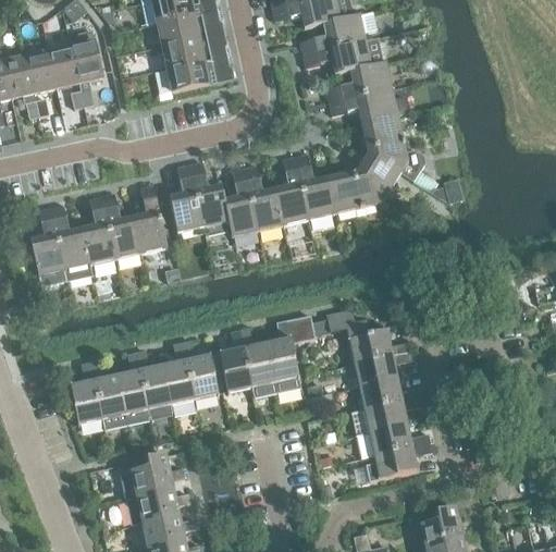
[(72,0),(62,9),(72,22),(87,11),(78,0),(72,0)]
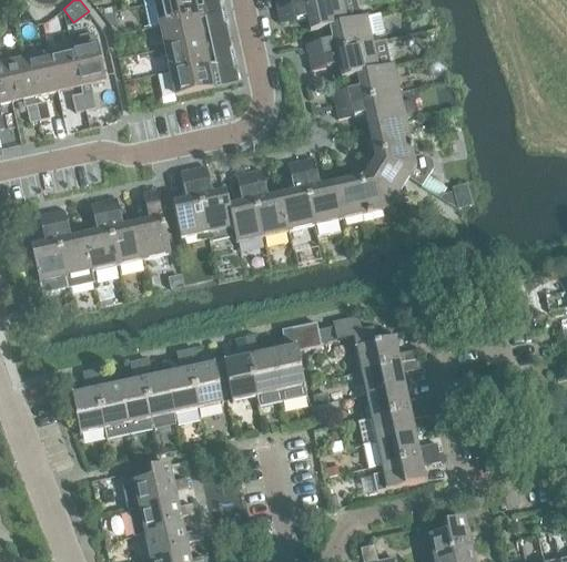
[(160,21),(198,12),(194,0),(144,0),(150,23),(160,21)]
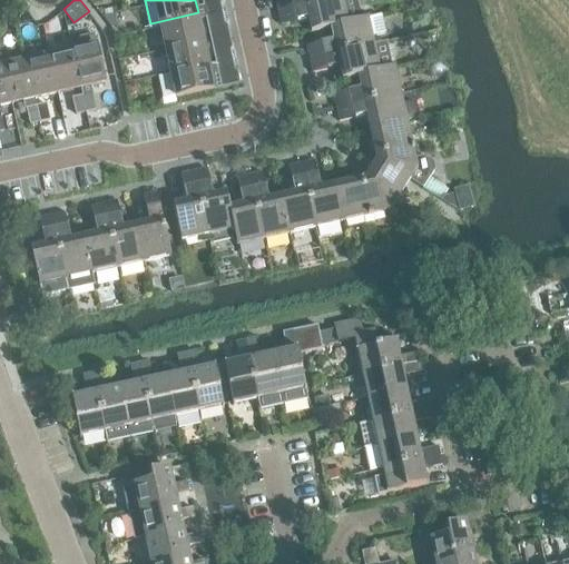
[(204,1),(206,11),(221,8),(219,0),(209,0),(204,1)]
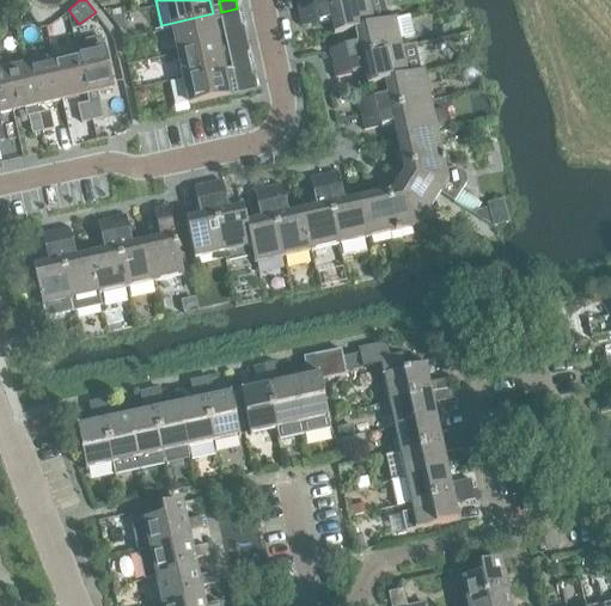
[(334,30),(355,25),(355,24),(374,20),(373,19),(388,16),(384,0),(334,0),(298,8),(300,20),(330,14),(334,30)]
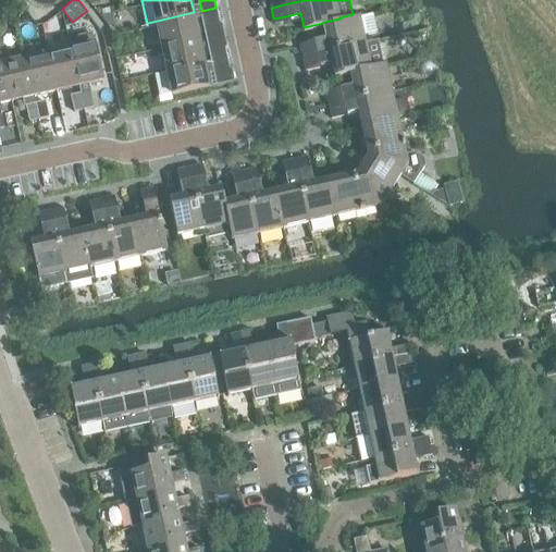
[(215,8),(201,11),(204,20),(218,16),(215,8)]
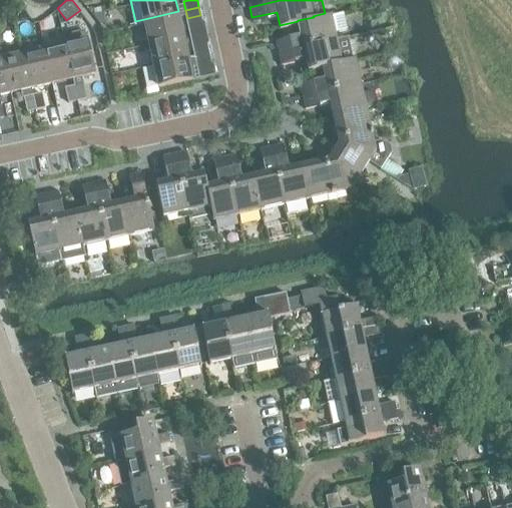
[(94,10),(92,10),(100,22),(105,20),(102,8),(101,8),(94,10)]
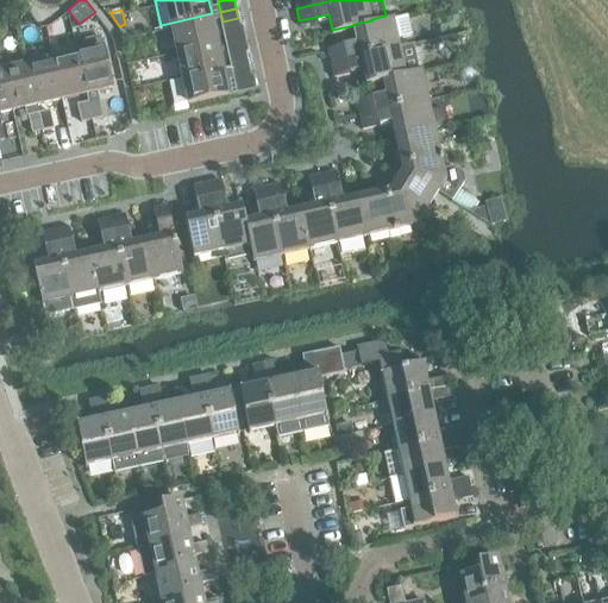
[(327,44),(331,58),(399,44),(397,33),(411,31),(407,12),(386,16),(371,19),(373,20),(353,24),(353,25),(357,38),(327,44)]
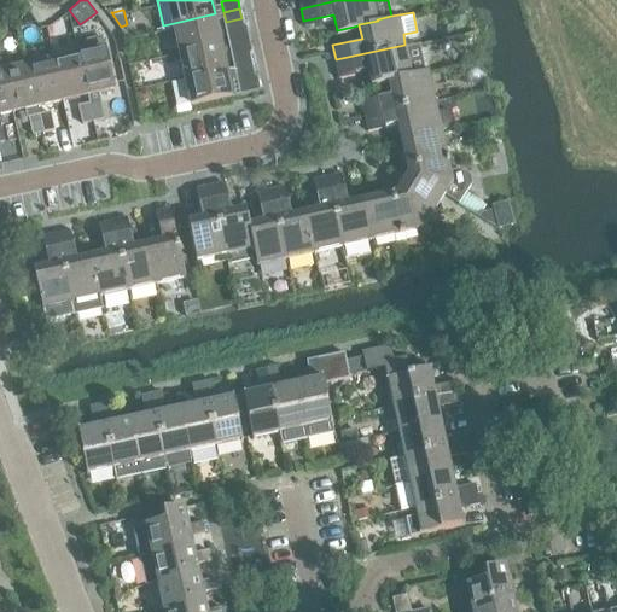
[(174,23),(179,47),(220,39),(215,13),(174,23)]
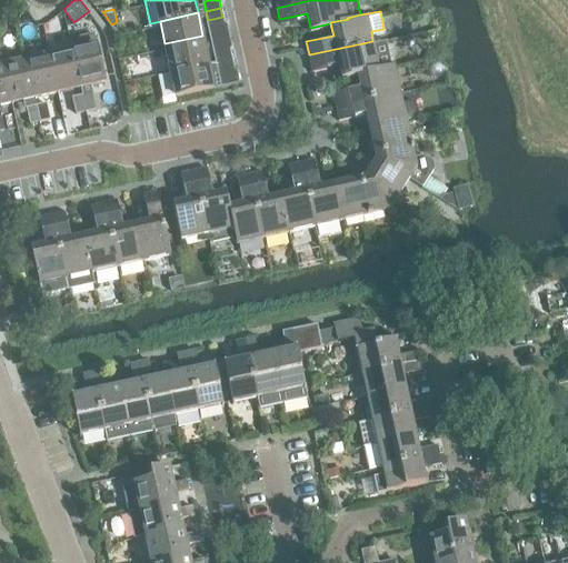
[(71,44),(71,46),(79,83),(103,78),(93,31),(70,36),(71,44)]
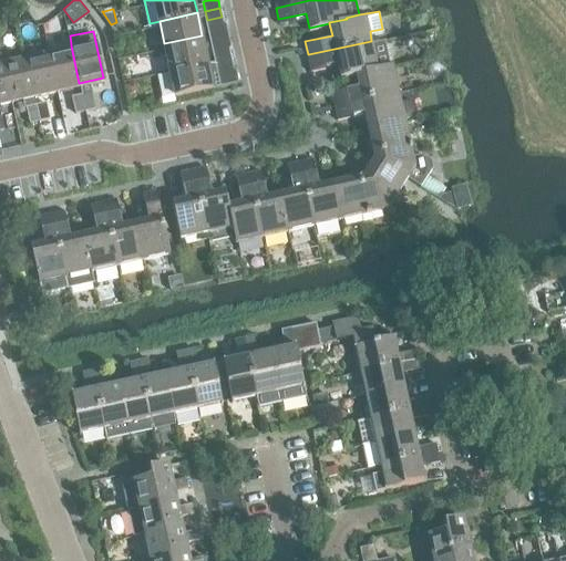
[(164,43),(170,66),(207,59),(202,35),(164,43)]
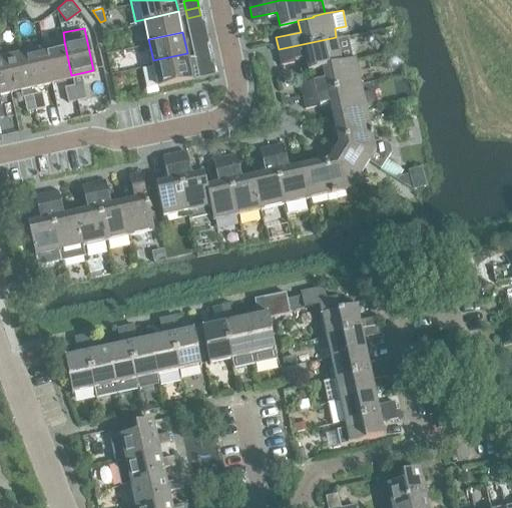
[(308,67),(322,64),(341,60),(341,59),(353,57),(348,34),(336,37),(279,49),(281,60),(305,55),(308,67)]
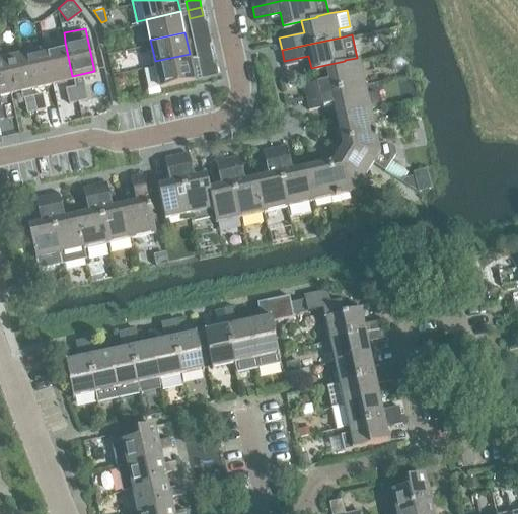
[(195,43),(197,52),(211,49),(209,40),(195,43)]
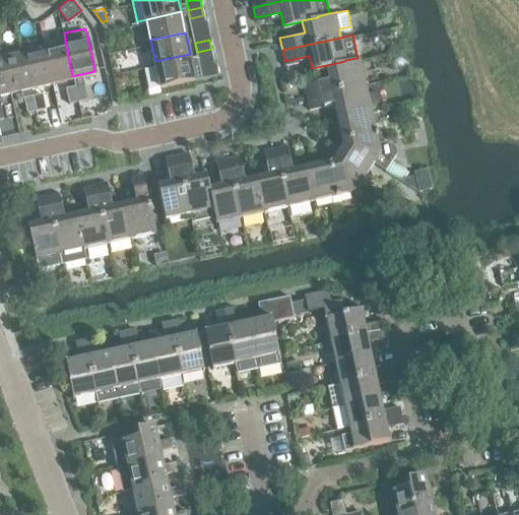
[(65,42),(44,46),(52,80),(72,76),(65,42)]
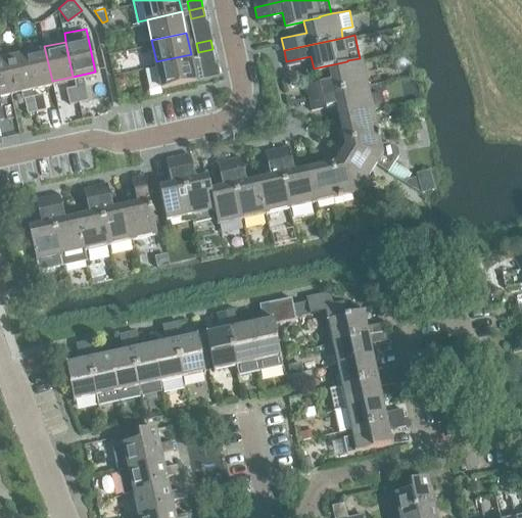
[(44,46),(22,51),(31,86),(52,81),(44,46)]
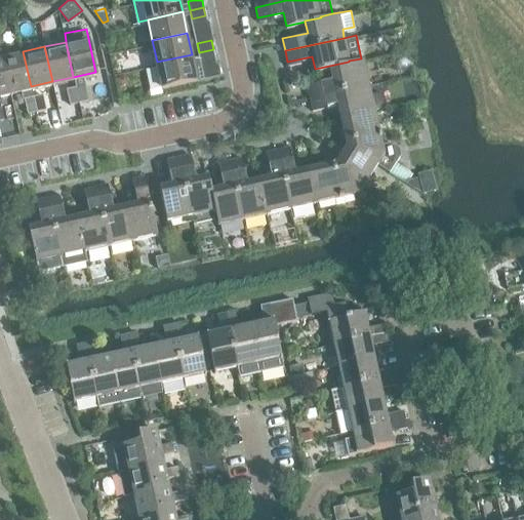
[(0,92),(8,91),(1,55),(2,55),(0,47),(0,92)]
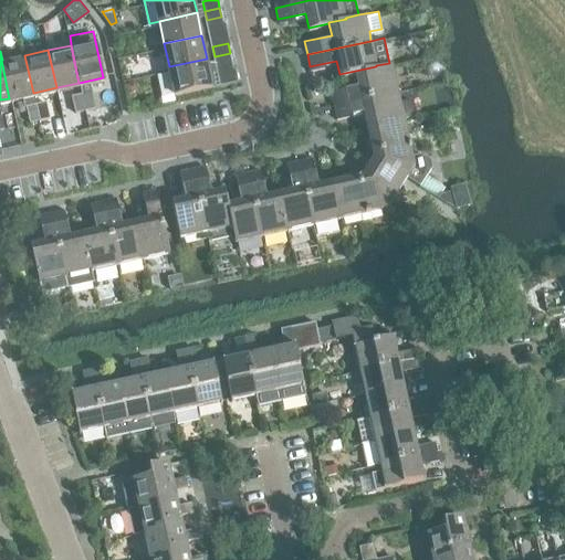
[(230,53),(215,56),(217,66),(232,62),(230,53)]
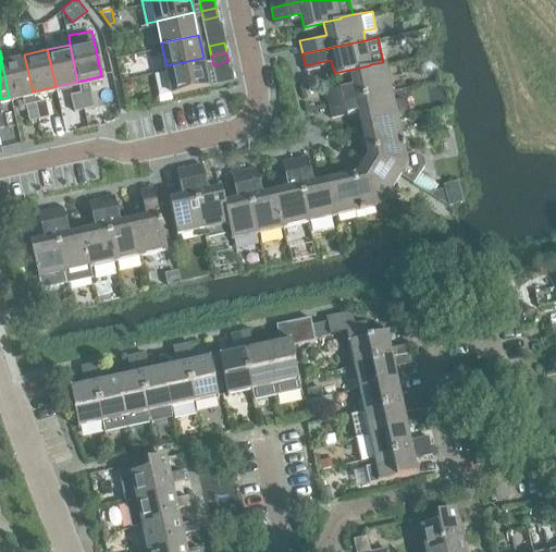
[(24,54),(2,59),(1,59),(9,97),(33,92),(24,54)]
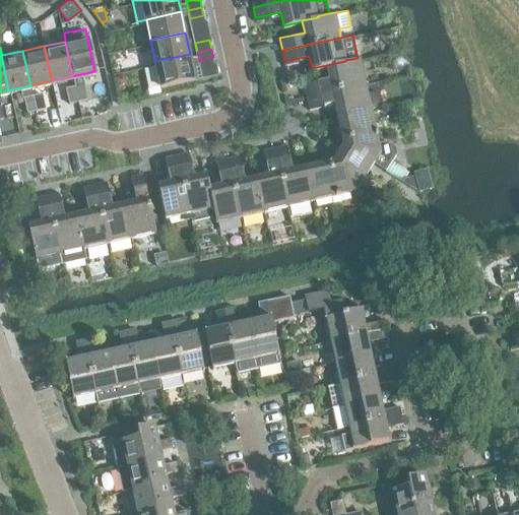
[(190,54),(155,61),(155,65),(148,66),(146,70),(148,81),(151,83),(159,81),(160,83),(194,75),(190,54)]
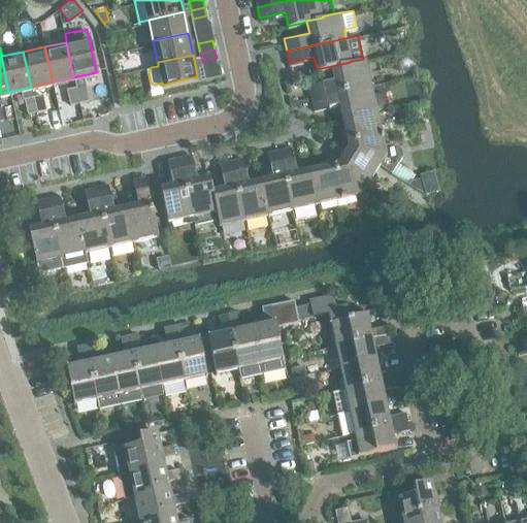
[(308,84),(311,97),(371,84),(366,58),(363,59),(351,61),(351,62),(331,66),(334,78),(308,84)]
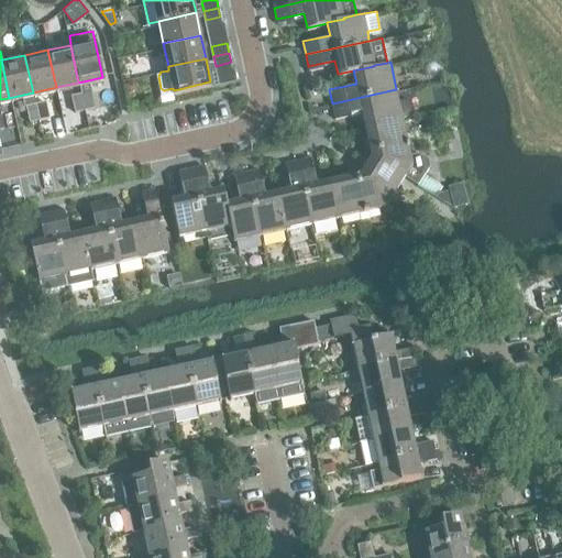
[(127,78),(125,83),(125,86),(130,88),(133,87),(135,83),(135,78),(131,77),(127,78)]
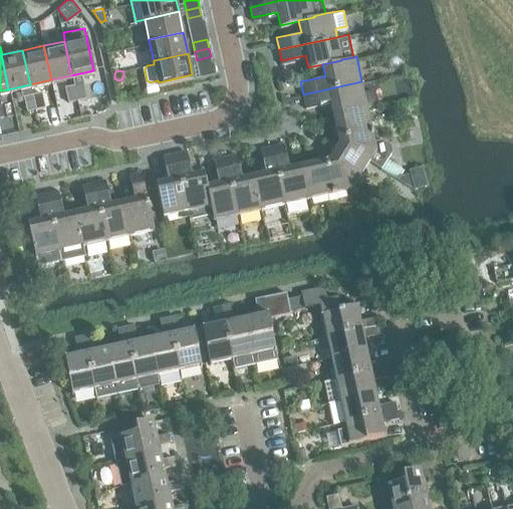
[(82,79),(73,81),(76,96),(85,94),(82,79)]
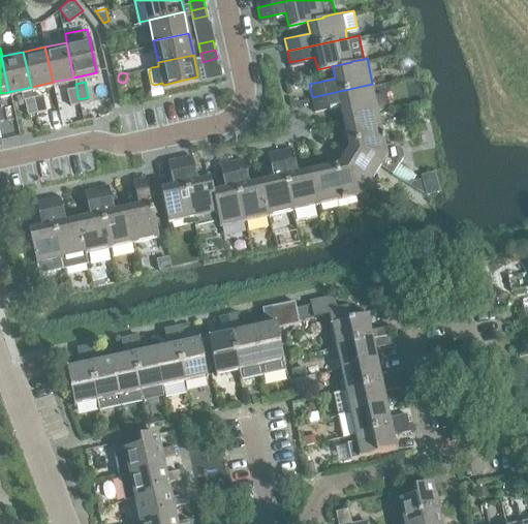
[(79,99),(75,84),(66,86),(69,101),(79,99)]
